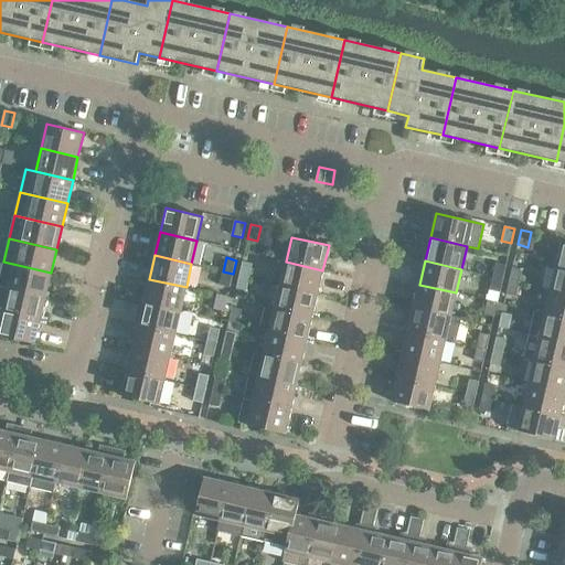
[(0,285),(45,296),(51,273),(3,262),(0,277),(0,285)]
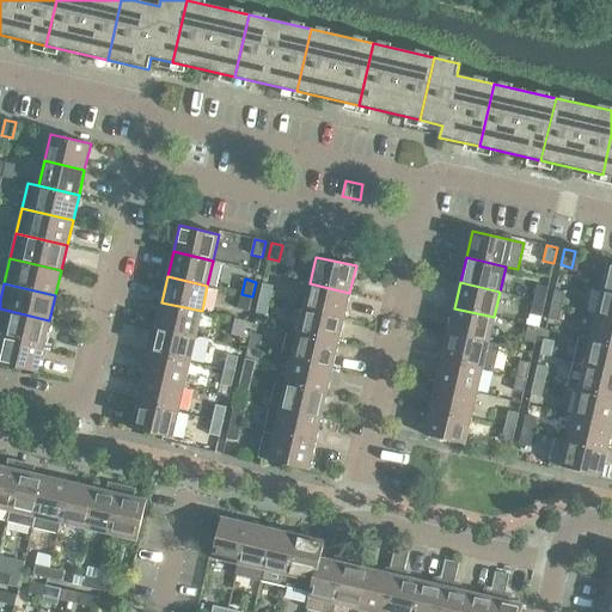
[(263,283),(259,298),(270,300),(274,286),(263,283)]
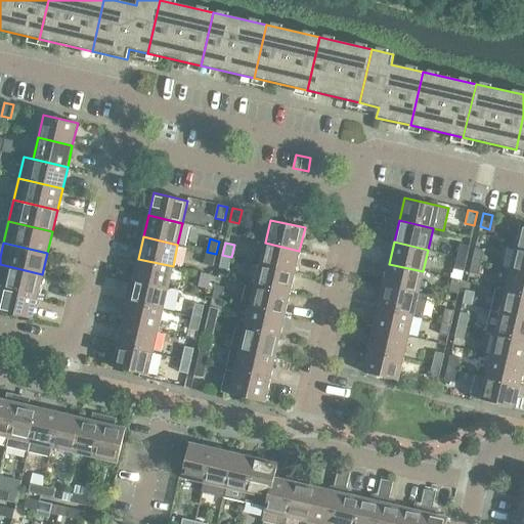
[(295,272),(299,251),(265,243),(260,264),(295,272)]
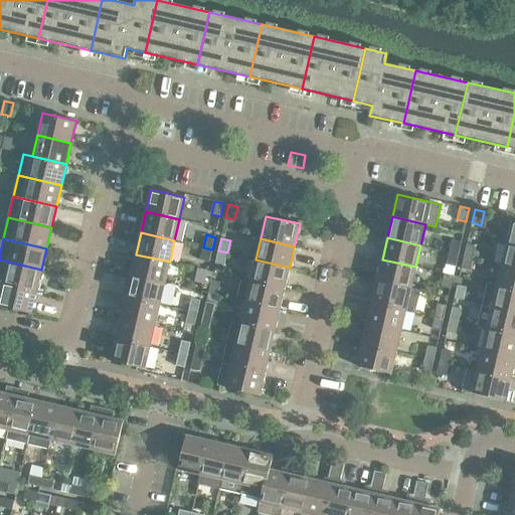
[(459,254),(461,242),(453,240),(450,252),(459,254)]
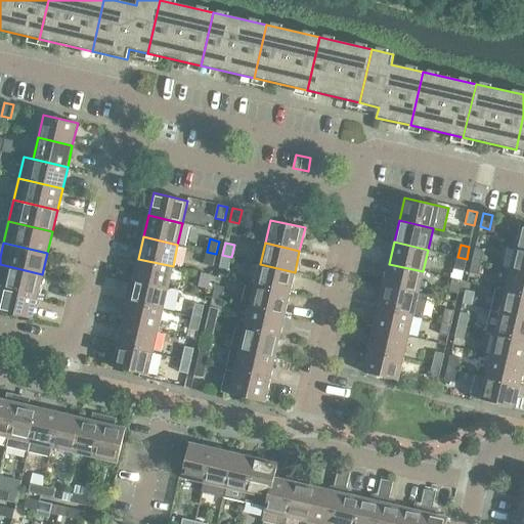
[(484,250),(475,248),(473,260),(481,262),(484,250)]
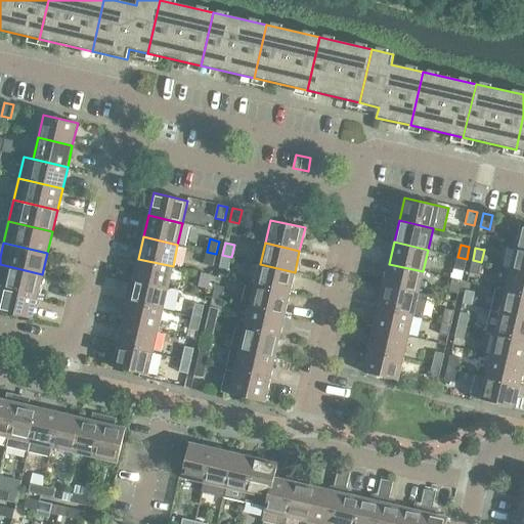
[(523,272),(523,249),(516,248),(511,269),(523,272)]
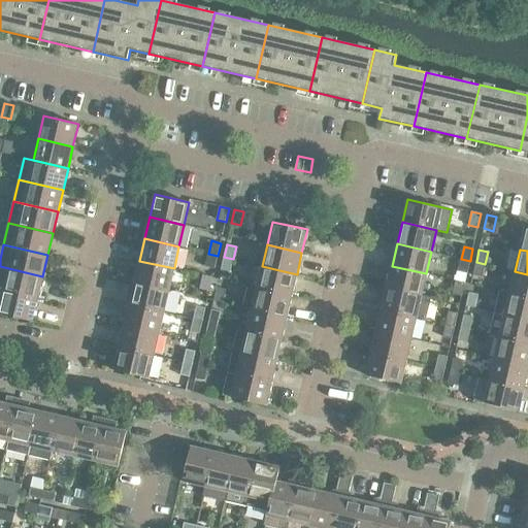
[(215,268),(218,256),(208,254),(205,266),(215,268)]
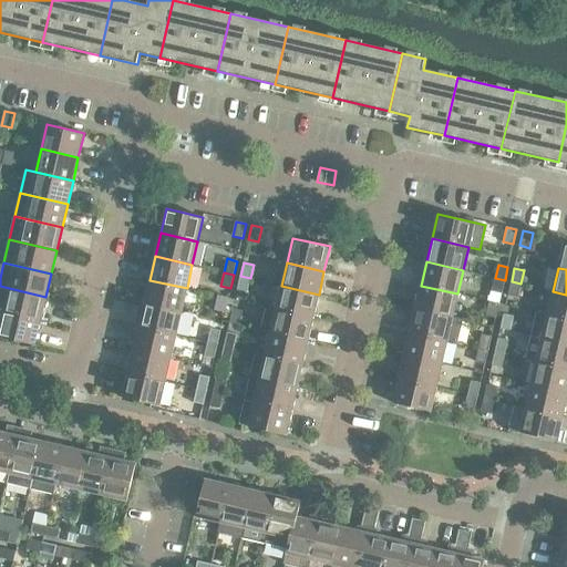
[(247,292),(250,278),(240,276),(237,290),(247,292)]
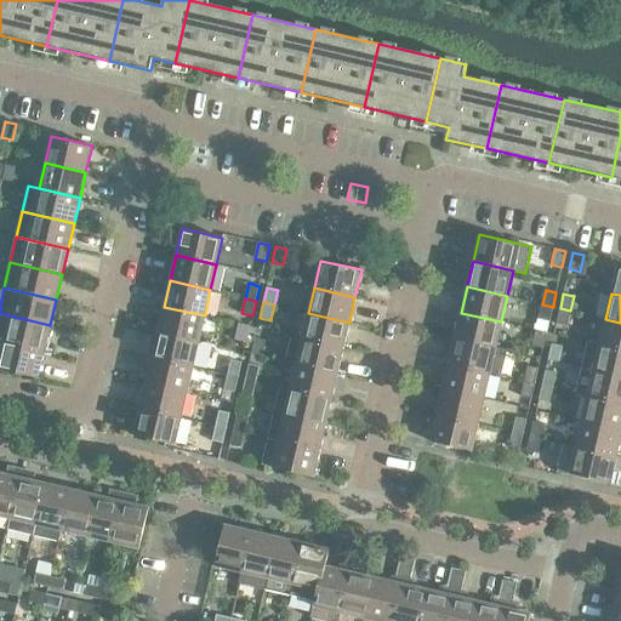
[(550,322),(553,307),(542,305),(539,319),(550,322)]
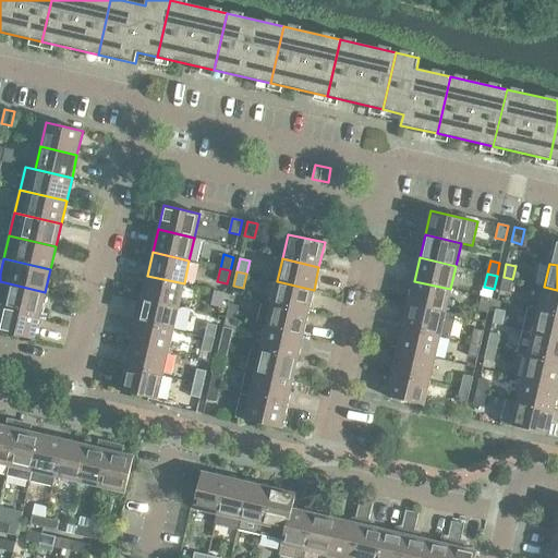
[(179,306),(184,283),(147,276),(142,299),(179,306)]
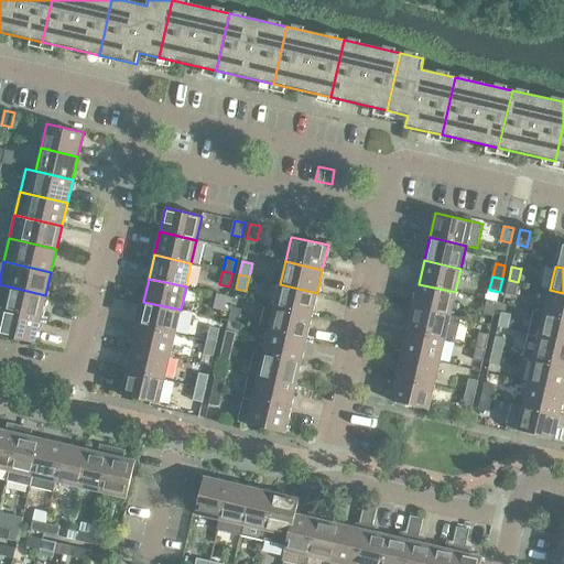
[(516,296),(518,282),(509,280),(506,294),(516,296)]
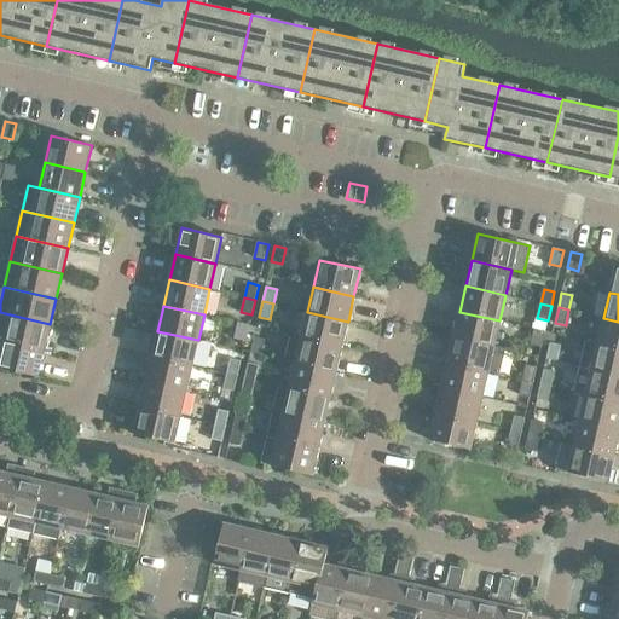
[(0,340),(44,351),(50,324),(0,312),(0,340)]
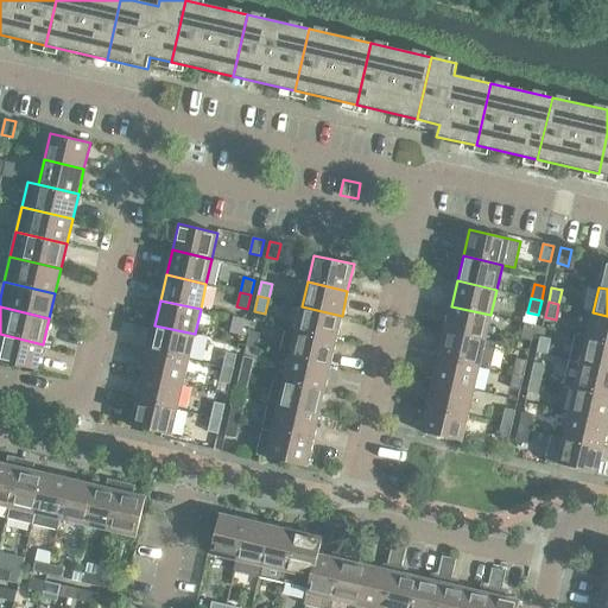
[(336,341),(342,316),(302,306),(296,331),(336,341)]
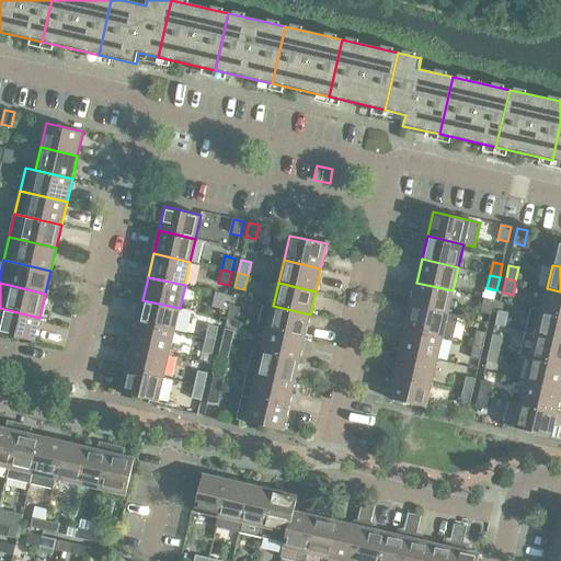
[(447,313),(453,290),(416,283),(411,306),(447,313)]
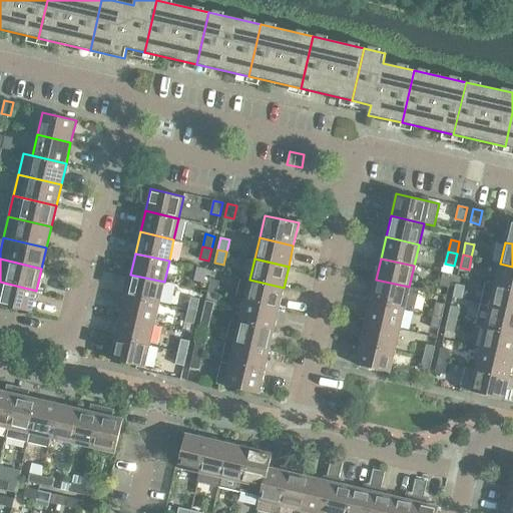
[(512,289),(512,267),(500,264),(495,285),(512,289)]
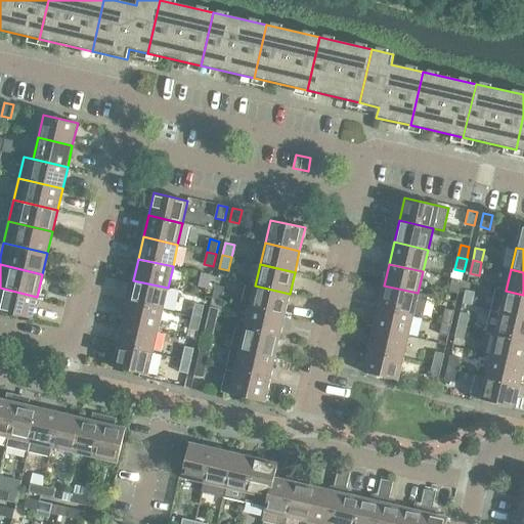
[(211,275),(202,273),(199,287),(208,289),(211,275)]
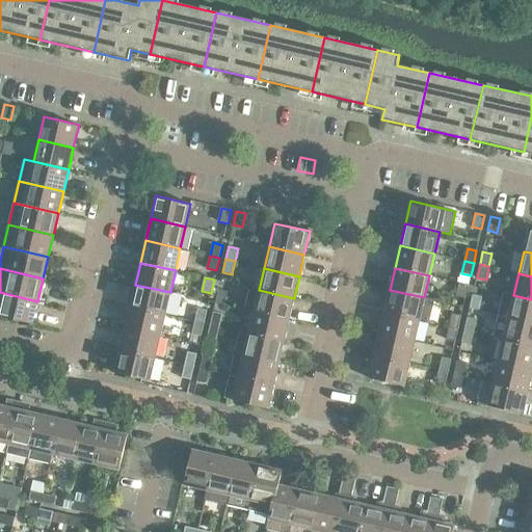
[(469,285),(459,283),(456,296),(466,298),(469,285)]
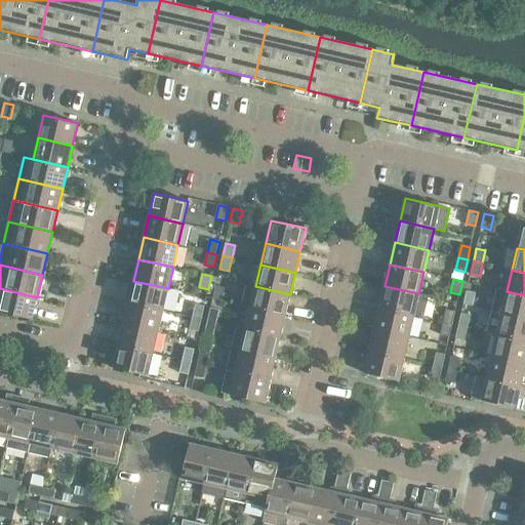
[(163,310),(168,288),(133,281),(128,303),(163,310)]
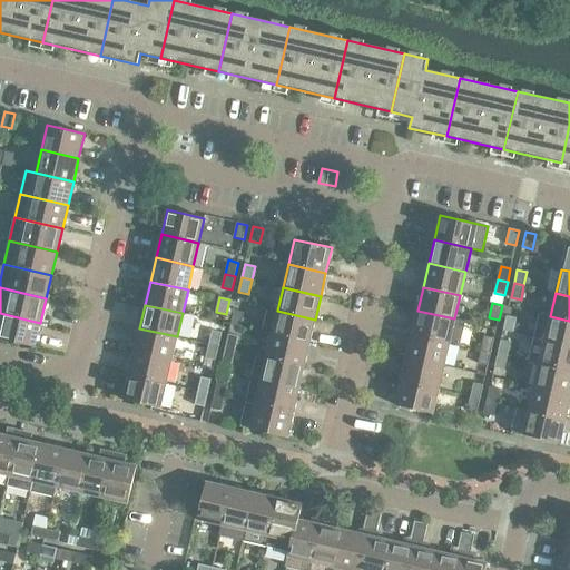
[(315,320),(277,311),(267,308),(262,332),(272,334),(310,343),(315,320)]
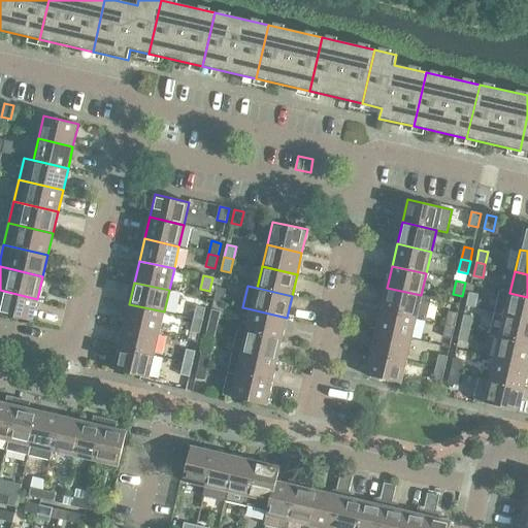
[(213,300),(223,302),(226,289),(217,287),(213,300)]
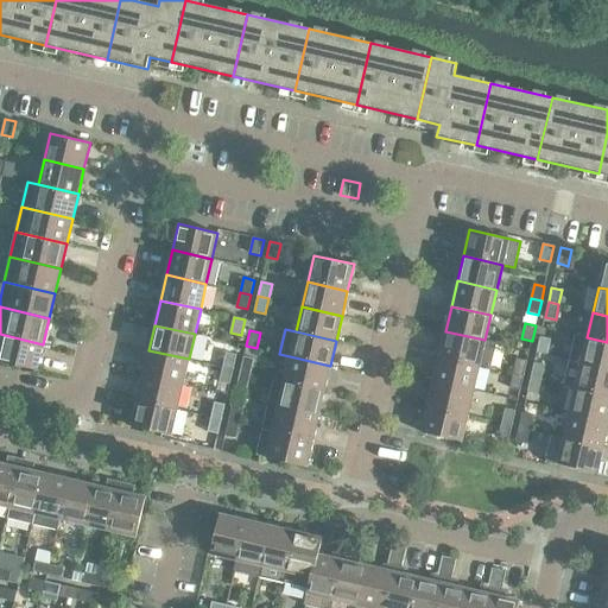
[(494,342),(485,340),(445,331),(439,356),(480,365),(488,367),(494,342)]
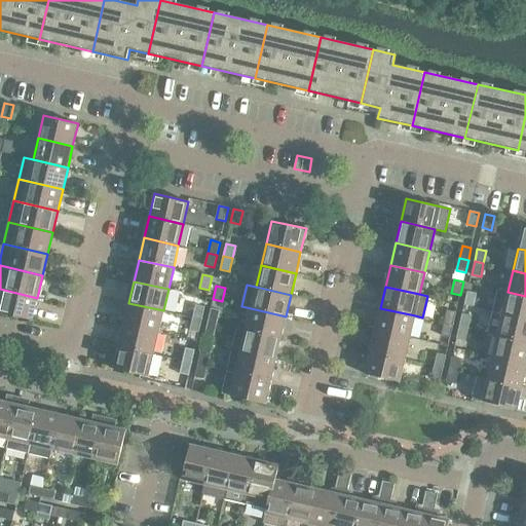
[(0,312),(32,321),(37,298),(0,289),(0,312)]
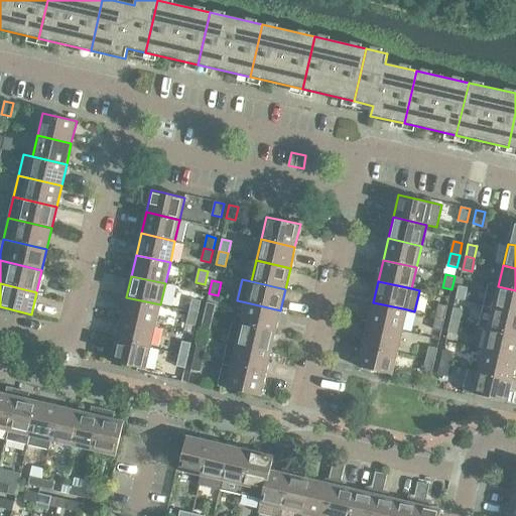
[(515,290),(498,286),(489,284),(484,305),(493,307),(515,312),(515,290)]
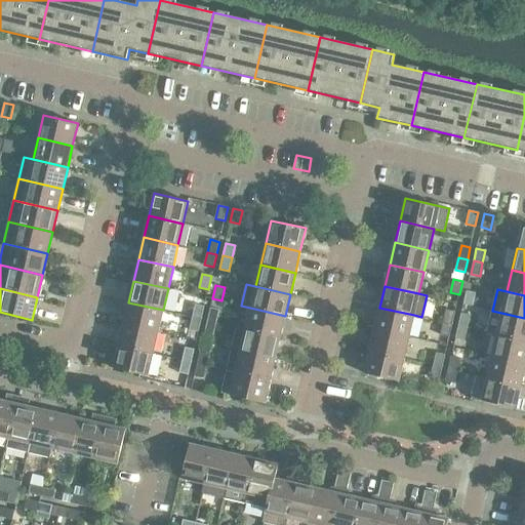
[(463,304),(473,307),(476,292),(467,290),(463,304)]
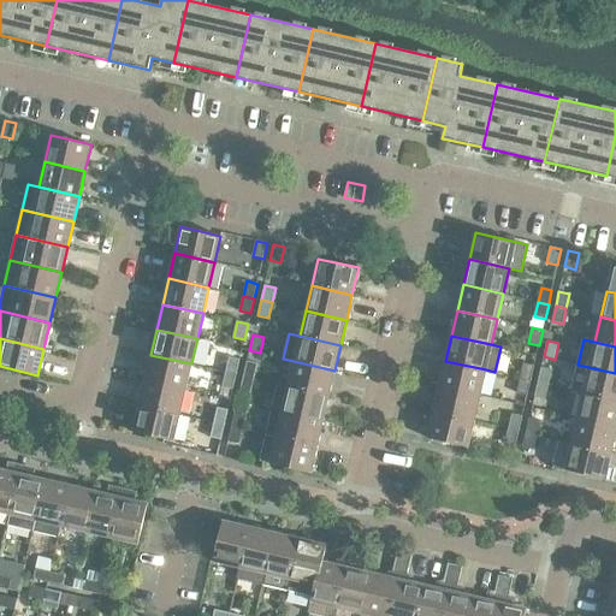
[(185,389),(191,363),(150,355),(146,380),(185,389)]
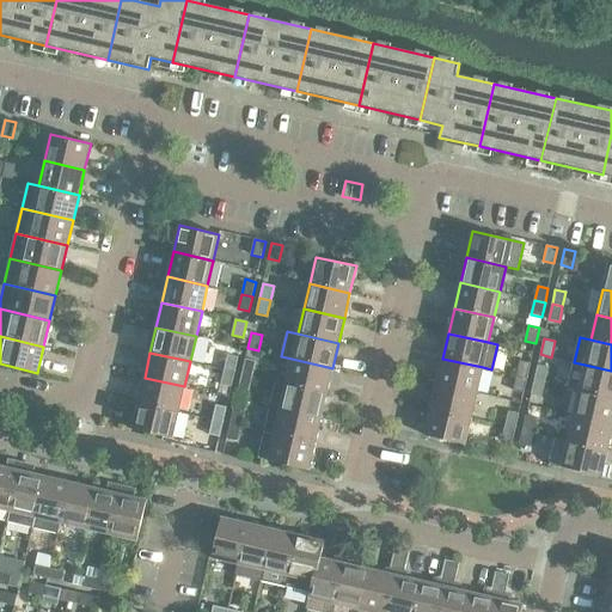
[(227,355),(224,369),(234,372),(238,357),(227,355)]
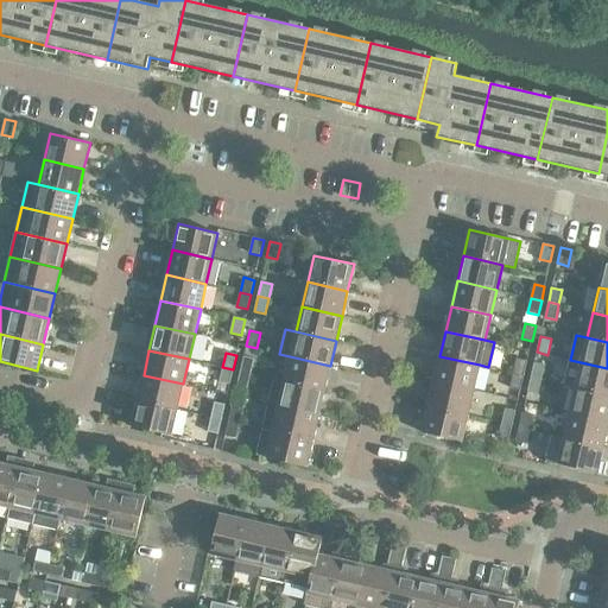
[(244,356),(240,371),(251,373),(254,359),(244,356)]
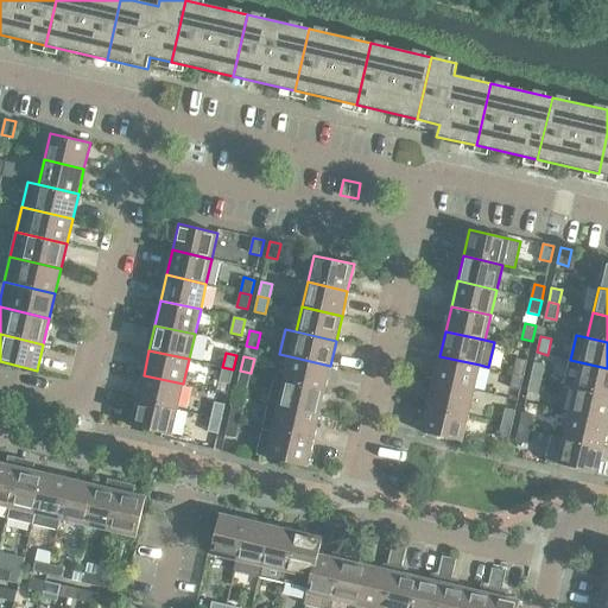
[(324,391),(330,366),(290,356),(285,381),(324,391)]
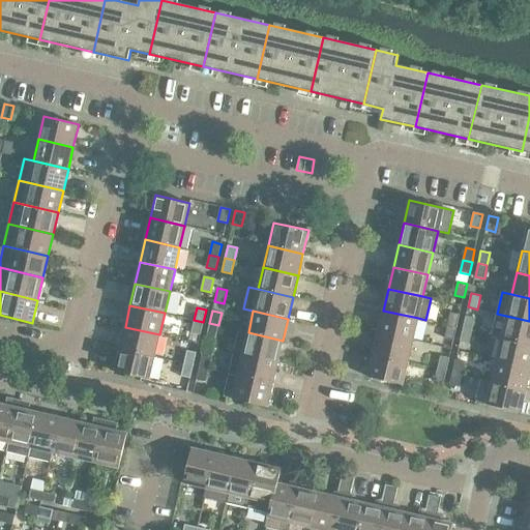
[(413,340),(418,318),(383,311),(378,332),(413,340)]
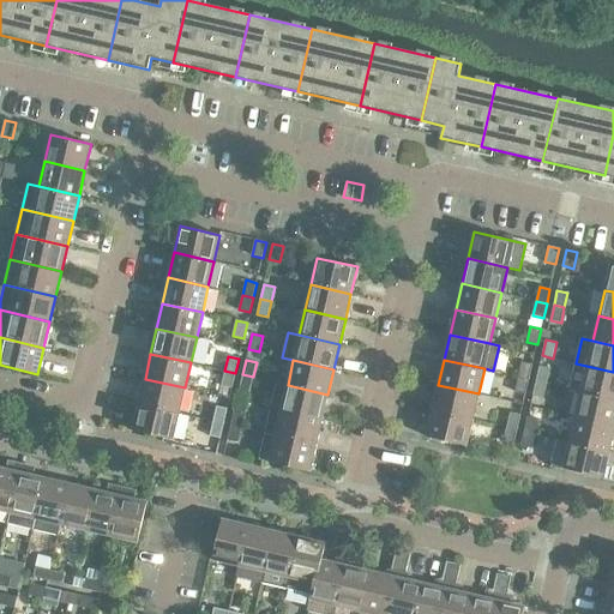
[(522,362),(518,377),(529,379),(533,365),(522,362)]
